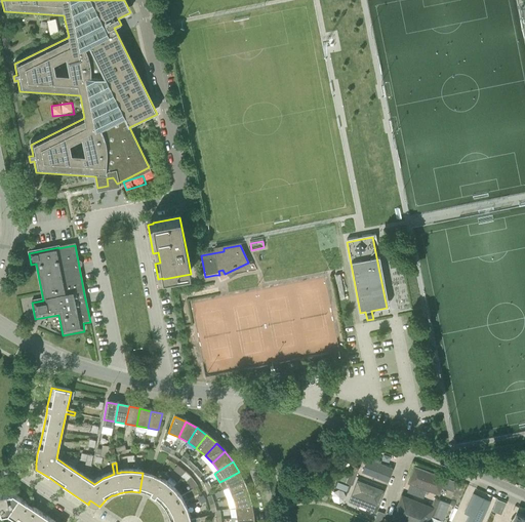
[(350,477),(356,479),(359,471),(353,469),(350,477)]
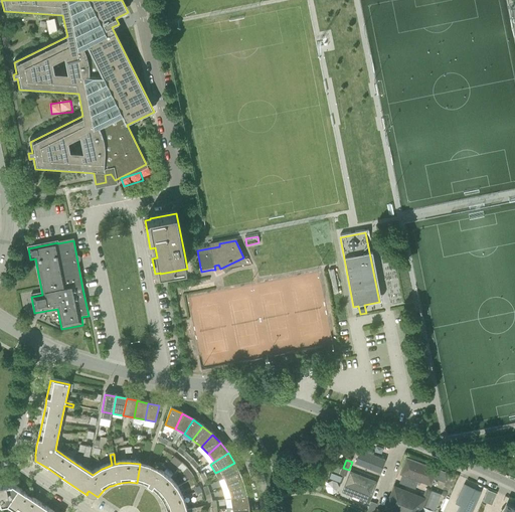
[(352,471),(376,480),(379,471),(354,461),(350,470),(352,471)]
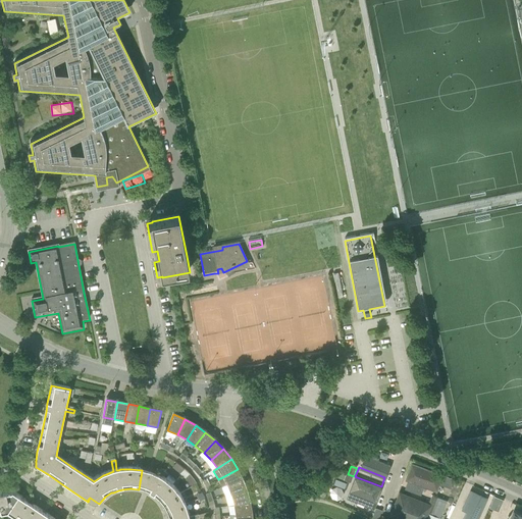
[(433,496),(440,479),(410,468),(405,484),(433,496)]
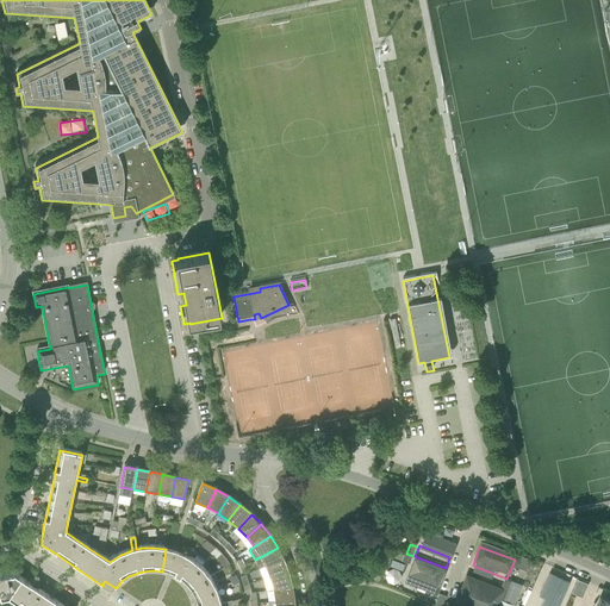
[(266,568),(284,561),(278,548),(260,557),(266,568)]
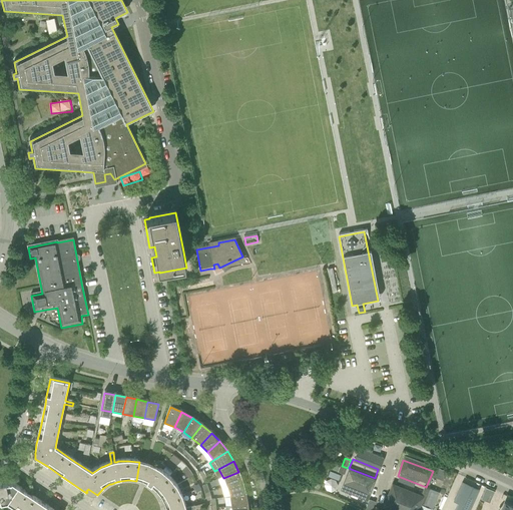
[(147,464),(139,462),(136,481),(142,482),(146,485),(155,468),(149,464),(147,464)]
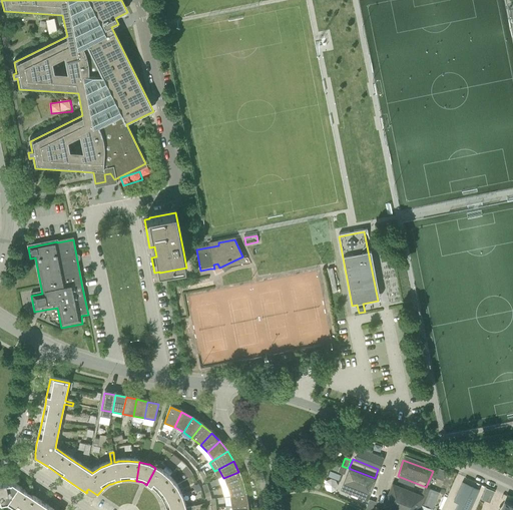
[(335,463),(331,472),(338,474),(342,466),(335,463)]
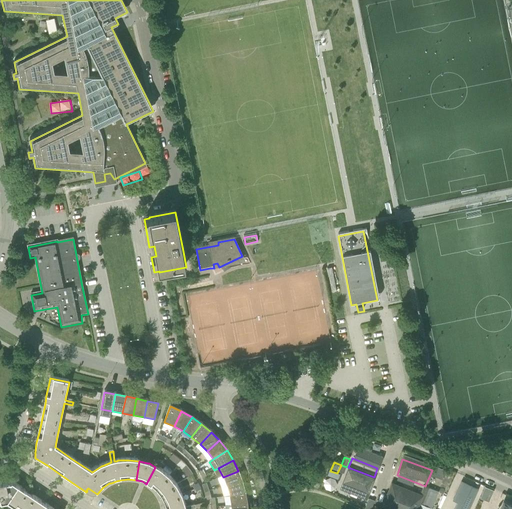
[(347,467),(341,465),(337,473),(344,476),(347,467)]
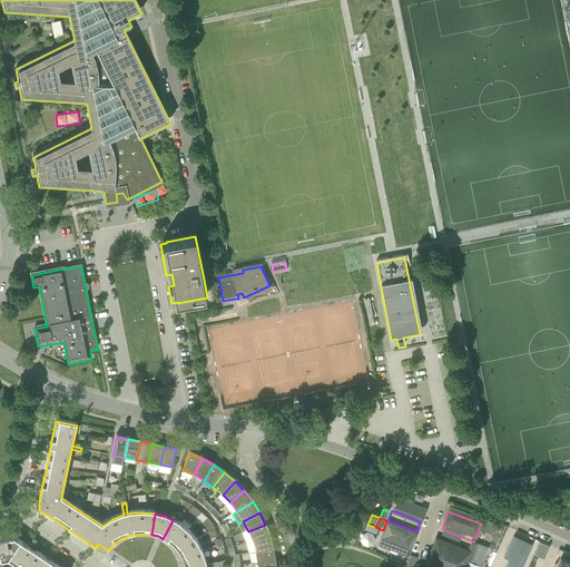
[(205,559),(202,550),(200,548),(195,539),(189,533),(185,528),(180,524),(173,520),(163,539),(167,541),(170,545),(174,547),(177,551),(179,554),(182,559),(183,560),(184,566),(218,566),(218,565),(212,566),(206,566),(205,559)]
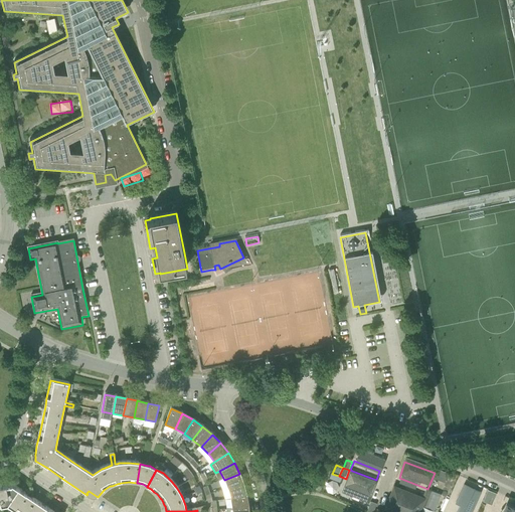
[(349,472),(342,489),(369,499),(376,483),(349,472)]
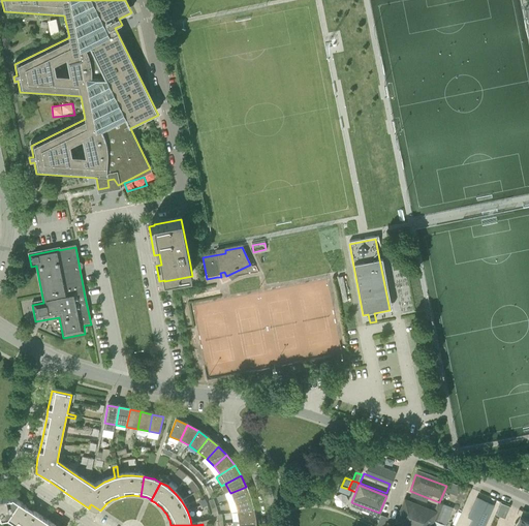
[(235,503),(251,498),(246,487),(230,493),(235,503)]
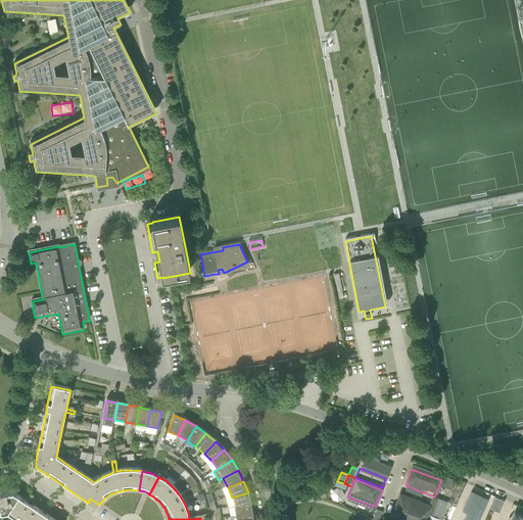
[(234,508),(251,505),(248,492),(232,498),(234,508)]
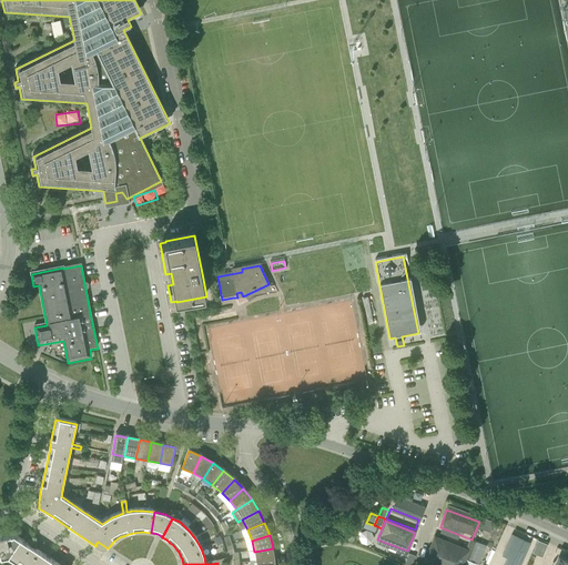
[(0,540),(4,560),(9,558),(20,541),(13,536),(0,538),(0,540)]
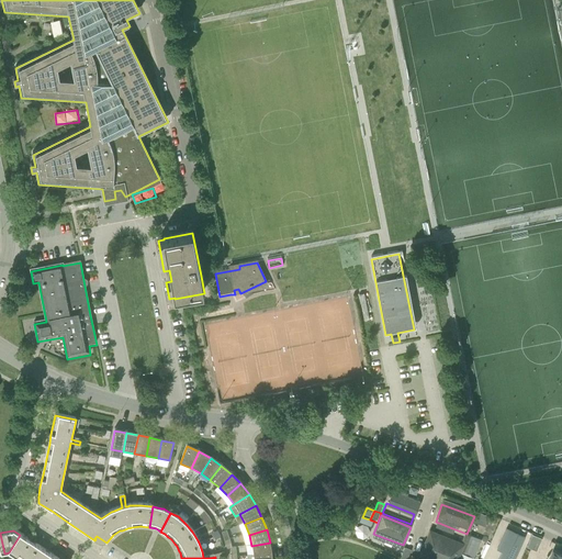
[(518,558),(527,539),(505,530),(496,551),(493,558),(518,558)]
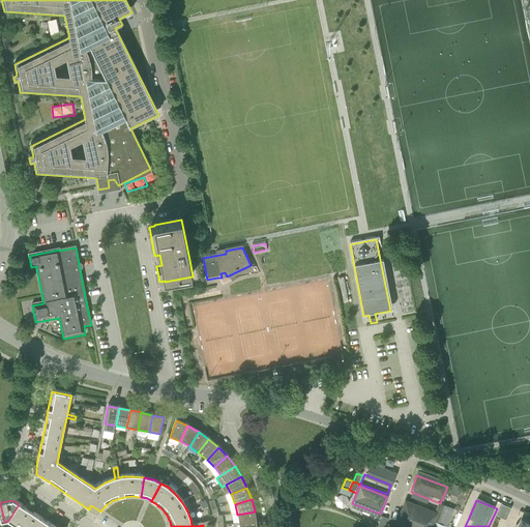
[(429,526),(434,515),(407,503),(398,524),(404,526),(429,526)]
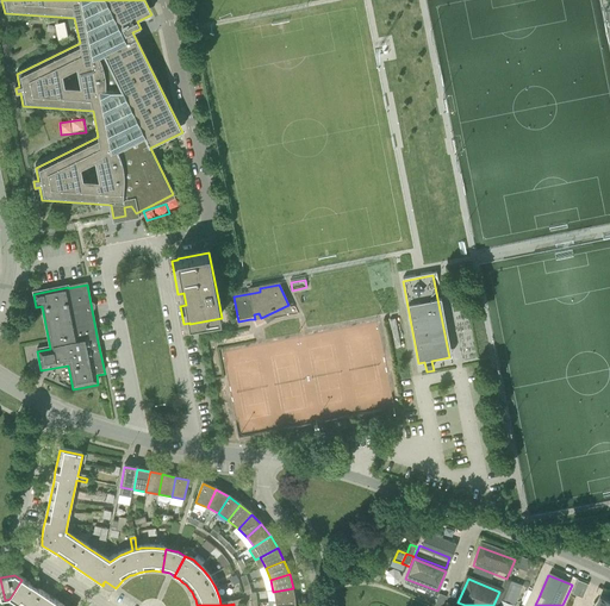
[(10,599),(17,605),(19,605),(31,587),(22,580),(10,599)]
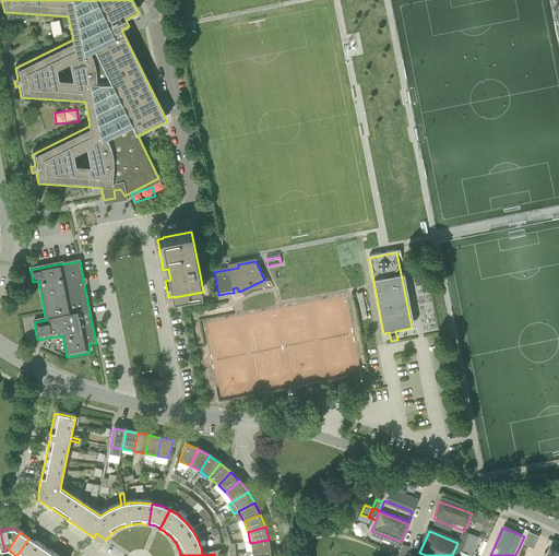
[(475,548),(478,540),(470,535),(463,533),(459,542),(475,548)]
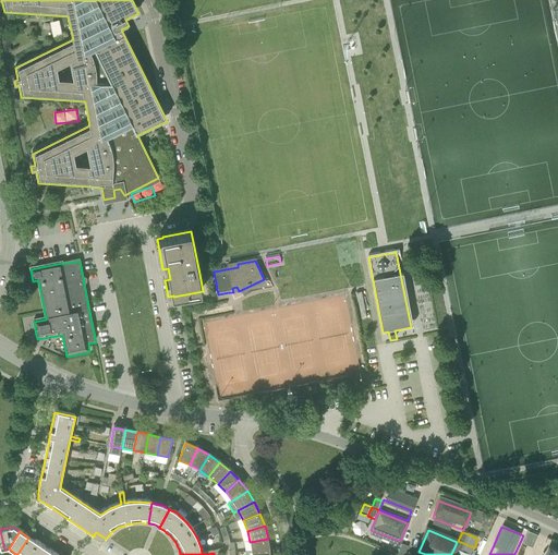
[(532,547),(536,537),(529,533),(523,544),(532,547)]
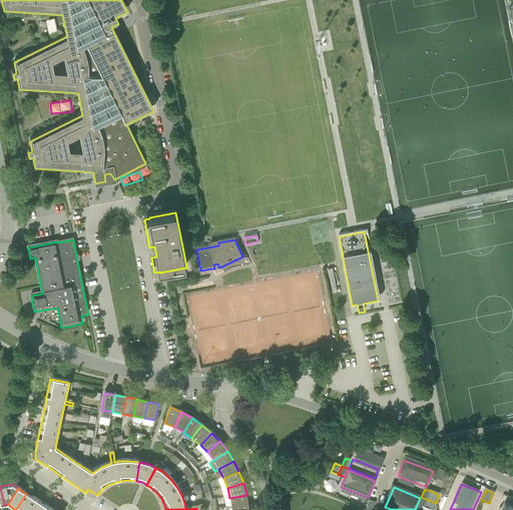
[(26,509),(34,499),(26,494),(16,509),(26,509)]
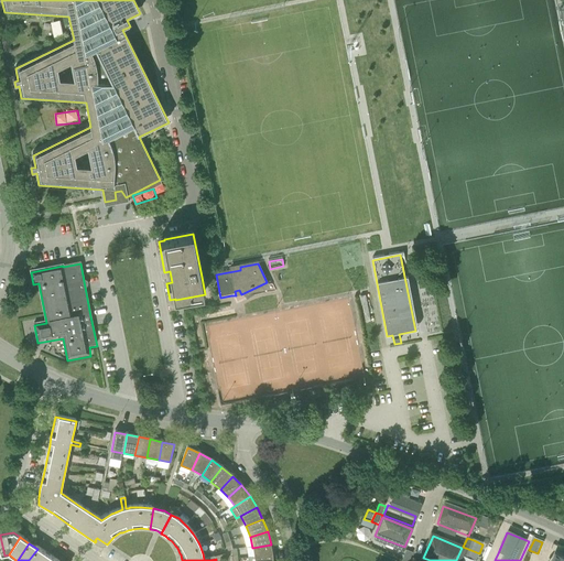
[(255,559),(273,557),(271,545),(252,548),(255,559)]
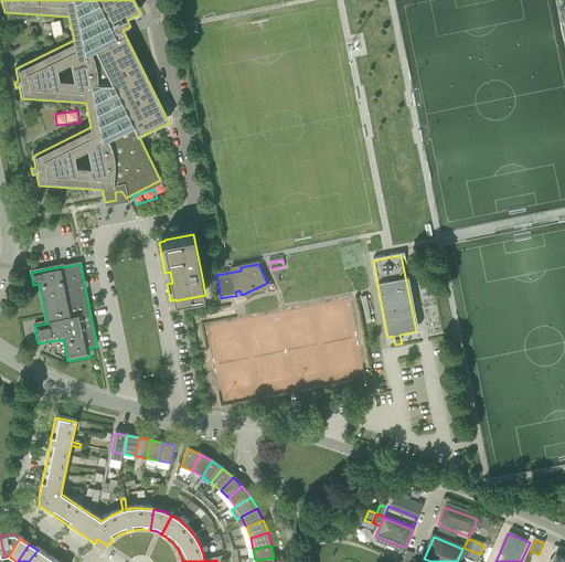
[(478,561),(480,554),(464,548),(460,558),(468,560),(471,561),(478,561)]
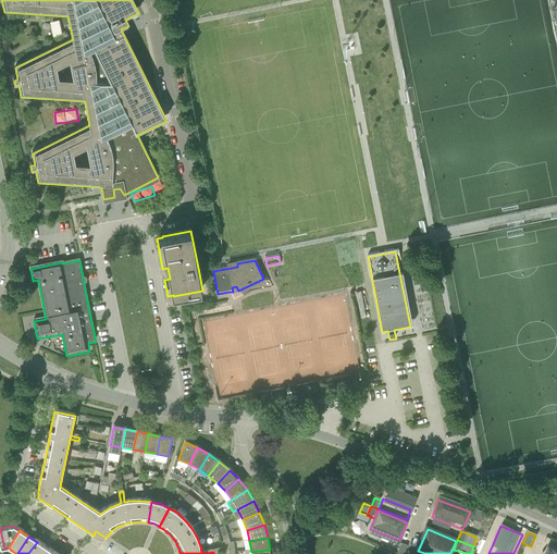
[(41,553),(46,548),(37,542),(28,553),(41,553)]
